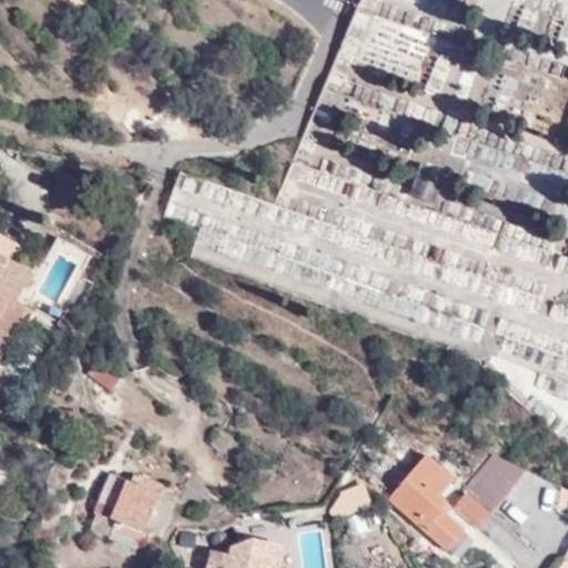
[(523,192),(548,193),(549,165),(523,164),(523,192)]
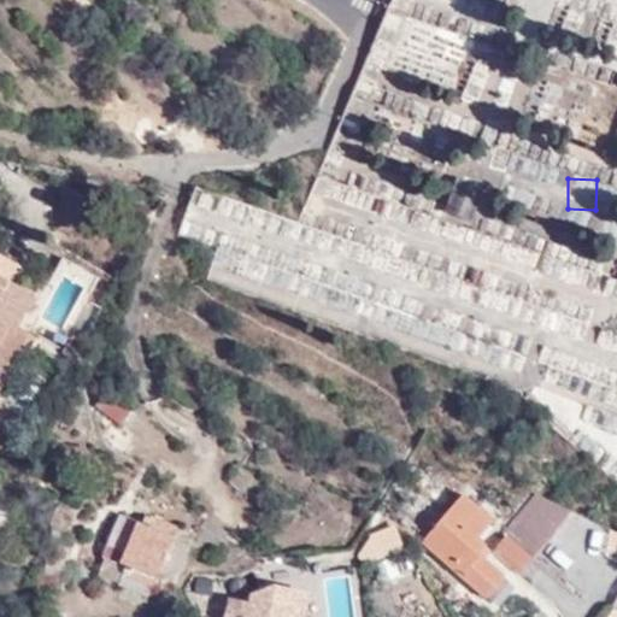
[(469,218),(479,187),(454,180),(445,211),(469,218)]
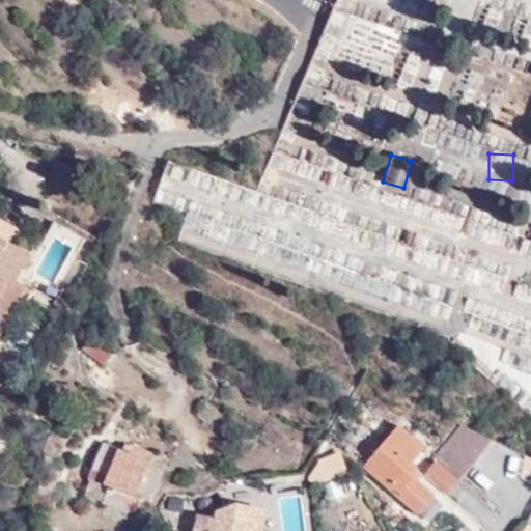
[(177,188),(216,202),(224,182),(167,159),(151,200),(170,207),(177,188)]
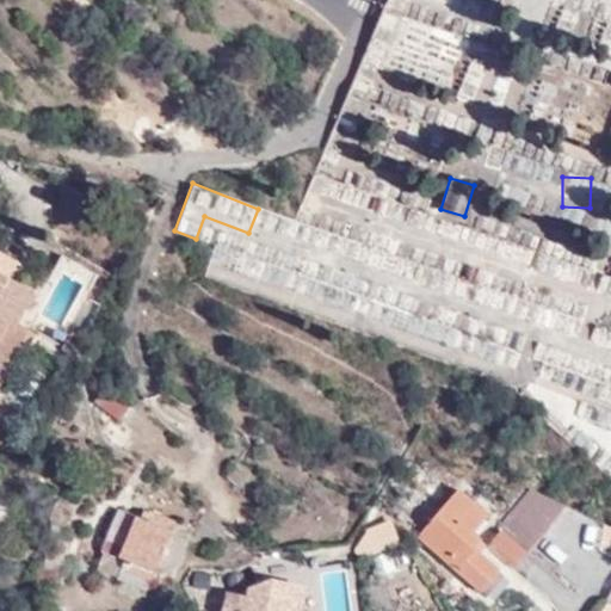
[(0,271),(0,386),(0,387),(30,332),(22,328),(41,294),(0,271)]
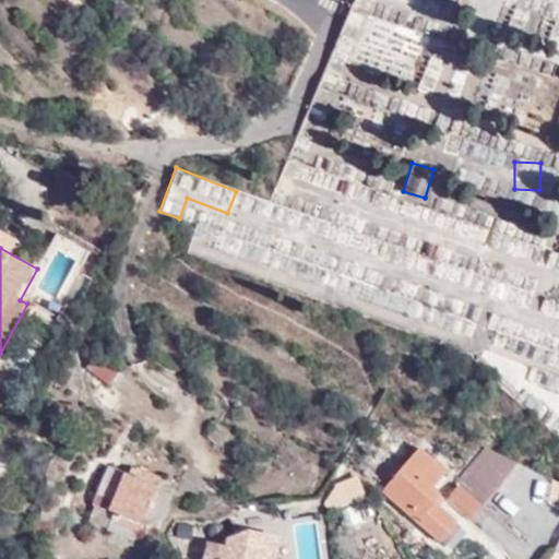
[(476,522),(526,463),(491,445),(461,483),(465,487),(454,502),(476,522)]
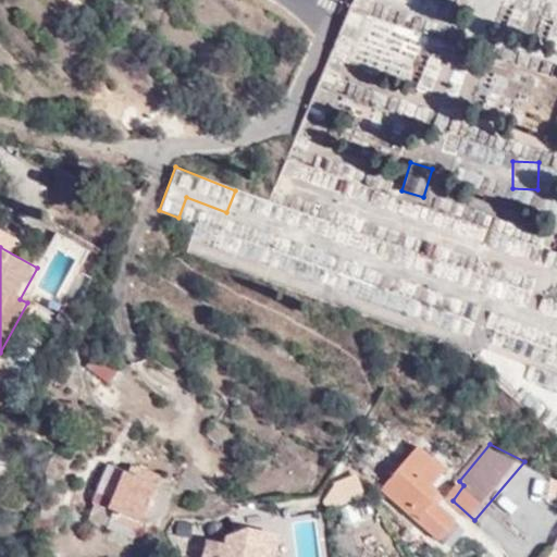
[(434,484),(448,468),(423,447),(385,489),(440,539),(456,518),(433,498),(441,490),(434,484)]
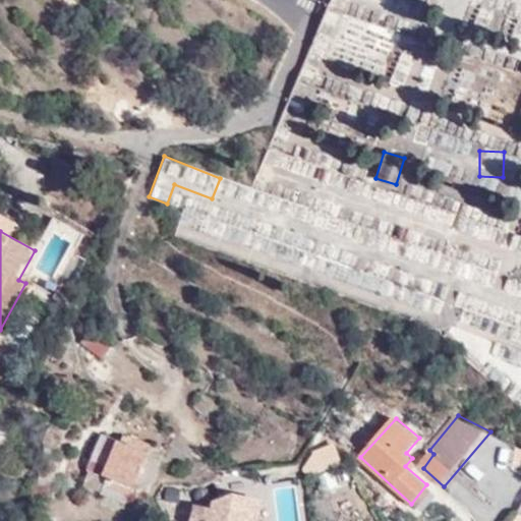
[(120,440),(101,431),(87,466),(106,475),(104,481),(109,483),(112,476),(129,484),(128,490),(132,494),(135,485),(141,486),(149,483),(153,479),(156,472),(157,464),(155,458),(151,455),(154,447),(148,444),(145,450),(126,443),(129,435),(123,432),(120,440)]
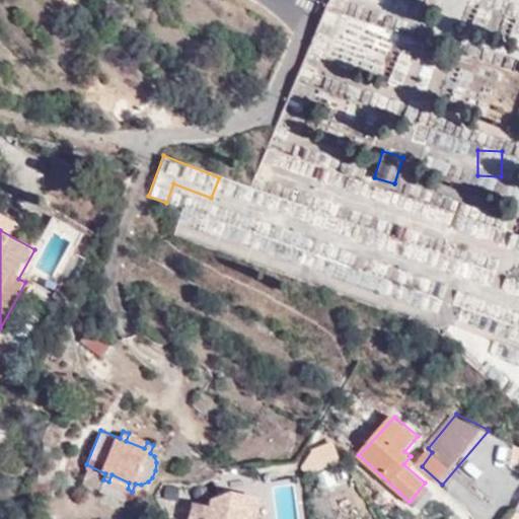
[(309,473),(341,464),(335,443),(303,451),(309,473)]
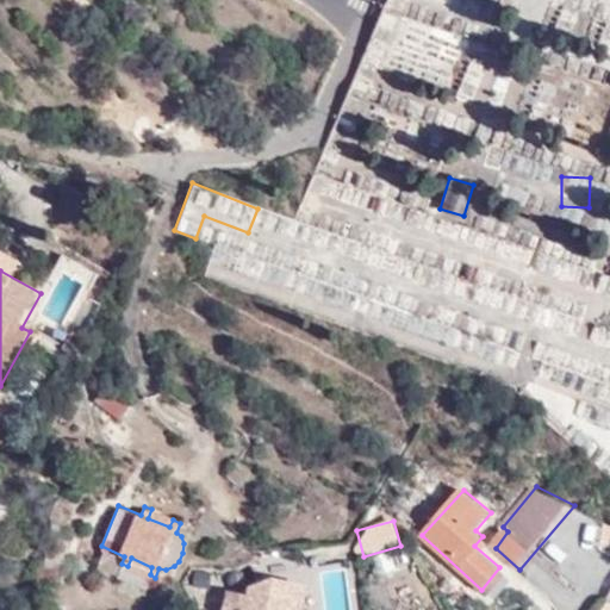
[(303,608),(307,584),(277,576),(274,585),(263,582),(260,597),(215,586),(209,608),(216,609),(290,609),(292,605),(303,608)]
